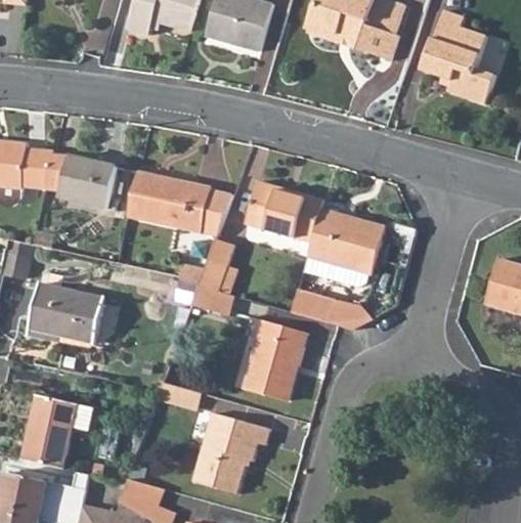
[(188,30),(197,0),(131,0),(124,28),(146,34),(150,18),(188,30)]
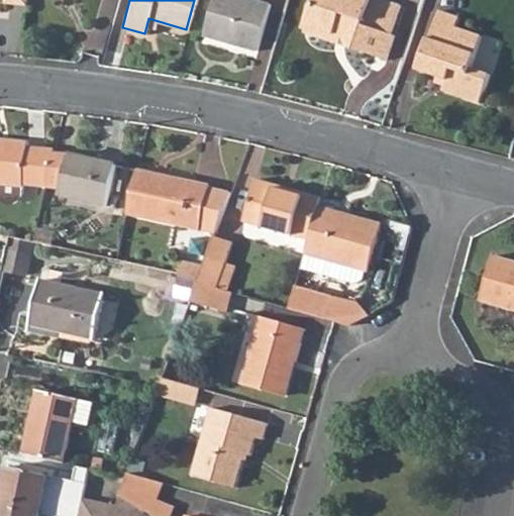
[(210,0),(201,33),(253,49),(267,4),(252,0),(210,0)]
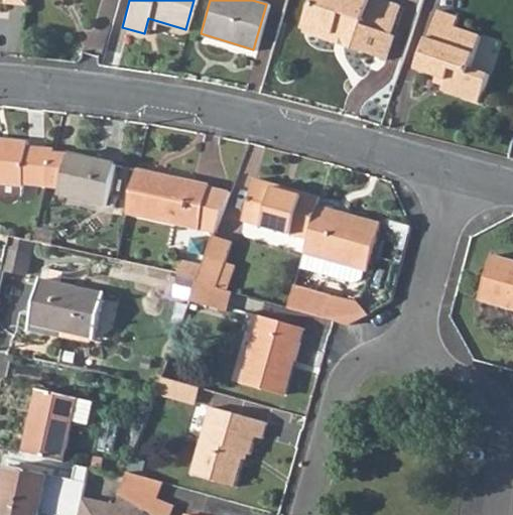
[(307,0),(305,5),(309,7),(302,31),(329,39),(330,36),(344,40),(342,47),(365,54),(367,49),(384,55),(391,33),(386,31),(395,5),(379,0),(307,0)]
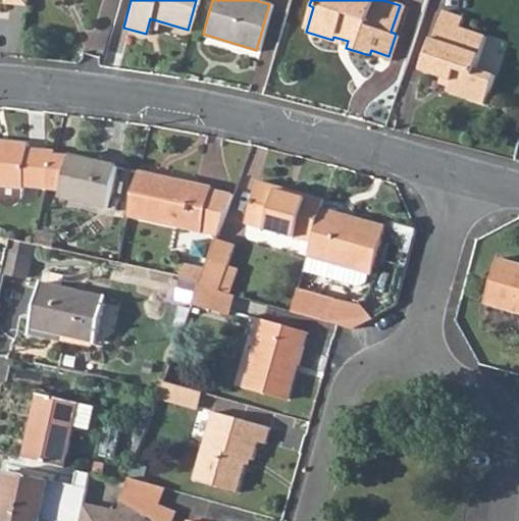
[(419,68),(451,79),(447,90),(484,102),(495,72),(474,66),(485,34),(459,24),(461,16),(442,9),(433,37),(430,36),(419,68)]
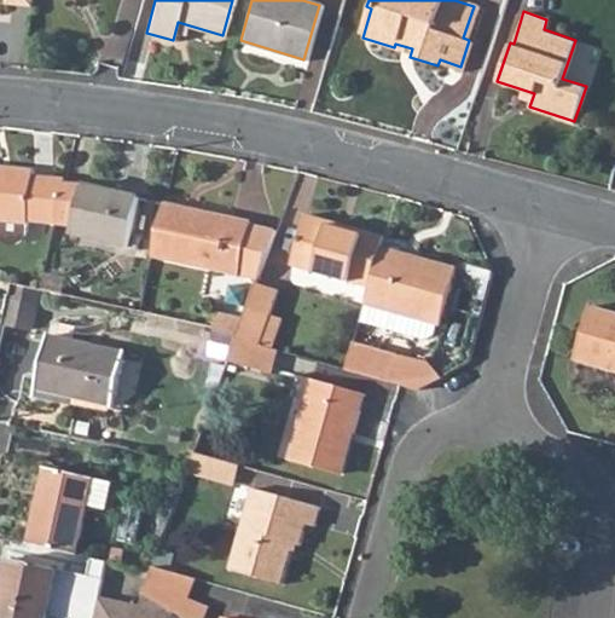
[(0,218),(25,221),(25,218),(53,224),(62,183),(63,179),(30,174),(30,169),(0,166),(0,218)]
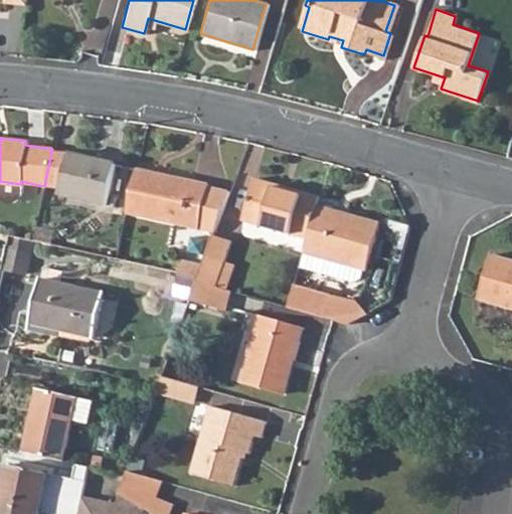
[(44,186),(59,189),(58,195),(106,205),(114,163),(67,152),(66,156),(51,152),(44,186)]
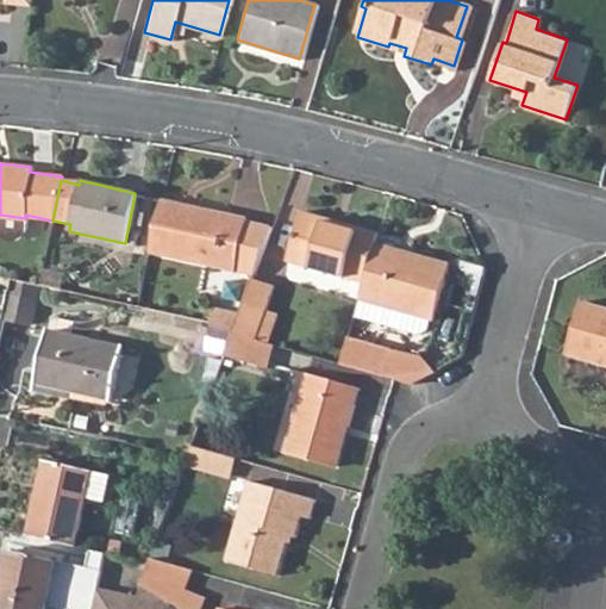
[(148,252),(251,273),(269,227),(244,222),(244,218),(158,200),(148,252)]
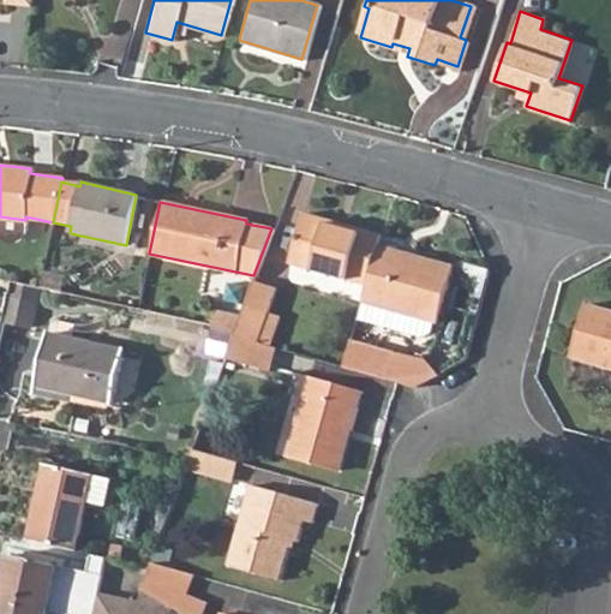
[(363,285),(372,251),(376,233),(358,227),(355,232),(322,222),(323,218),(301,212),(287,263),(363,285)]
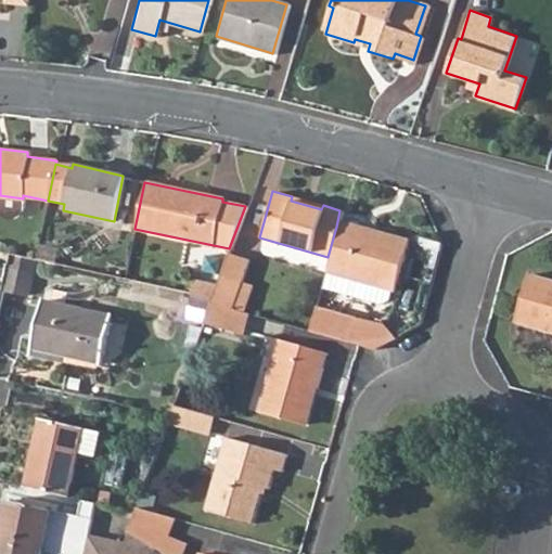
[(323,271),(362,283),(358,297),(379,303),(387,298),(389,291),(393,291),(407,241),(366,229),(364,234),(336,227),(328,257),(323,271)]
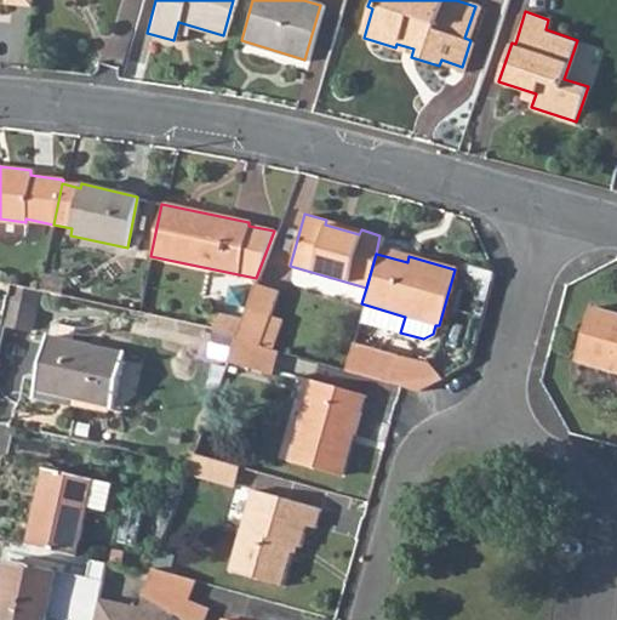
[(40,289),(76,297),(79,286),(43,278),(40,289)]
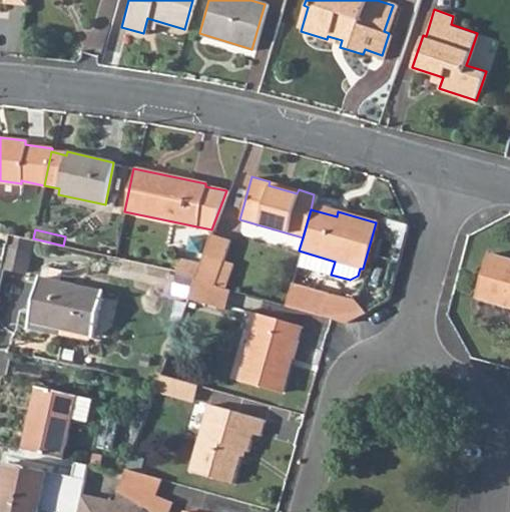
[(194,280),(212,285),(221,260),(229,237),(211,231),(200,263),(196,274),(194,280)]
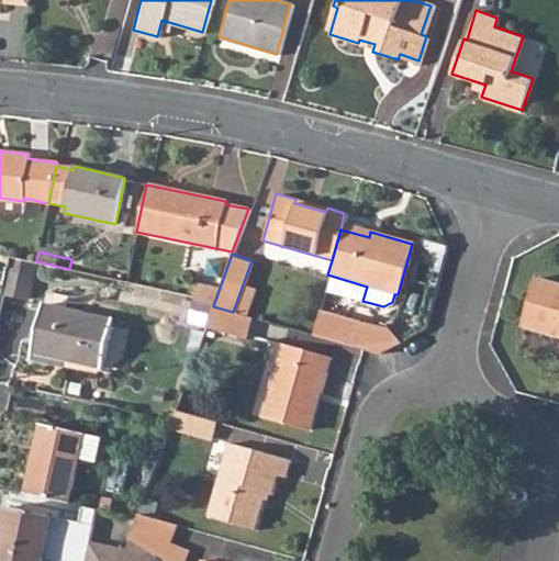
[(1,292),(28,298),(34,269),(8,262),(1,292)]
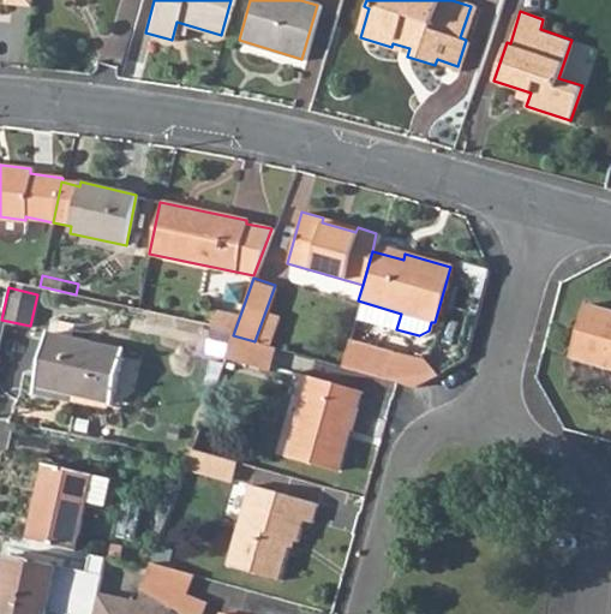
[(610,315),(599,311),(600,307),(583,303),(568,357),(610,369),(610,315)]
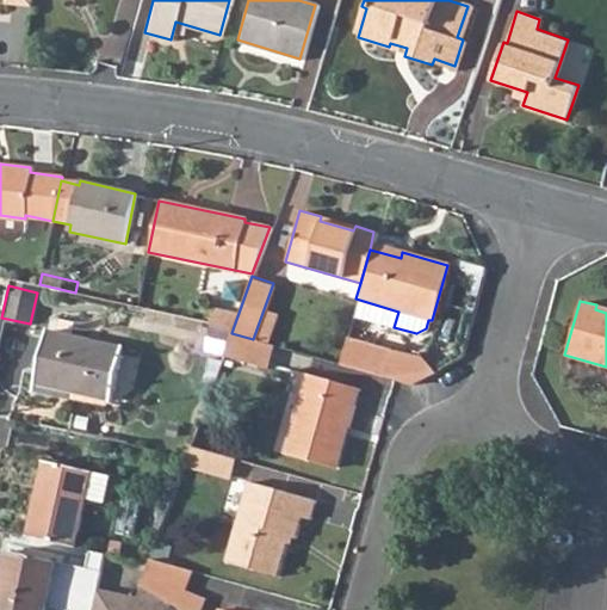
[(209,321),(234,326),(239,313),(212,307),(209,321)]
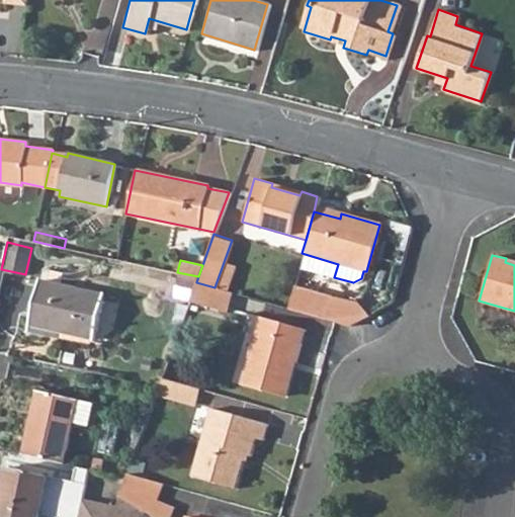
[(215,287),(226,290),(234,266),(224,262),(215,287)]
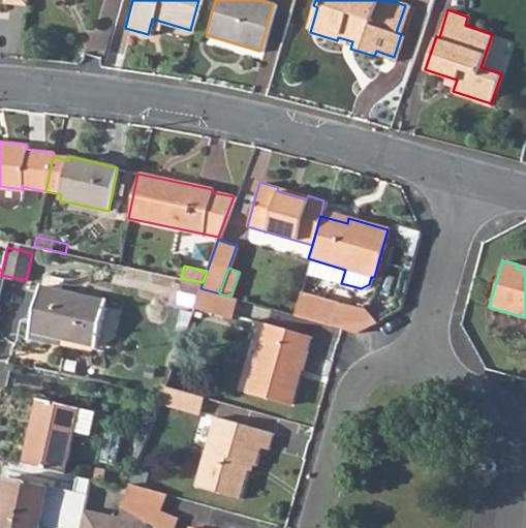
[(51,336),(59,338),(94,346),(104,301),(38,286),(30,322),(28,337),(50,342),(51,336)]
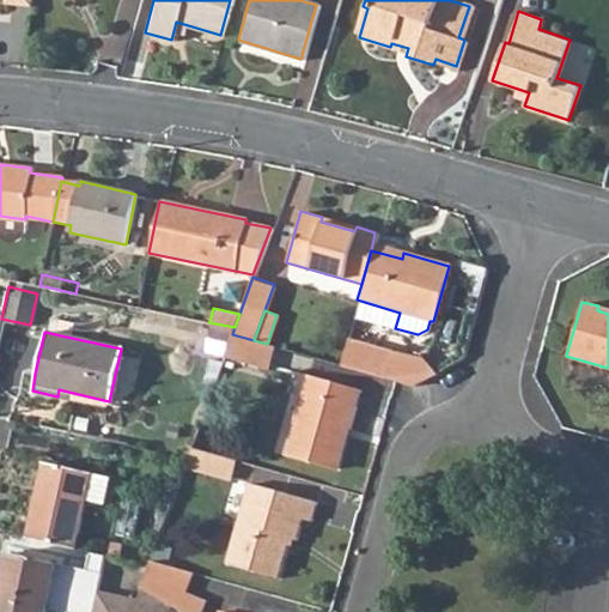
[(224,356),(267,368),(273,346),(267,344),(254,340),(232,334),(224,356)]
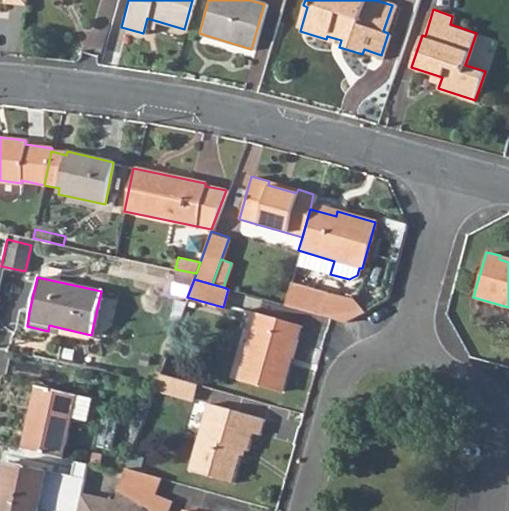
[(284,304),(321,315),(326,294),(289,283),(284,304)]
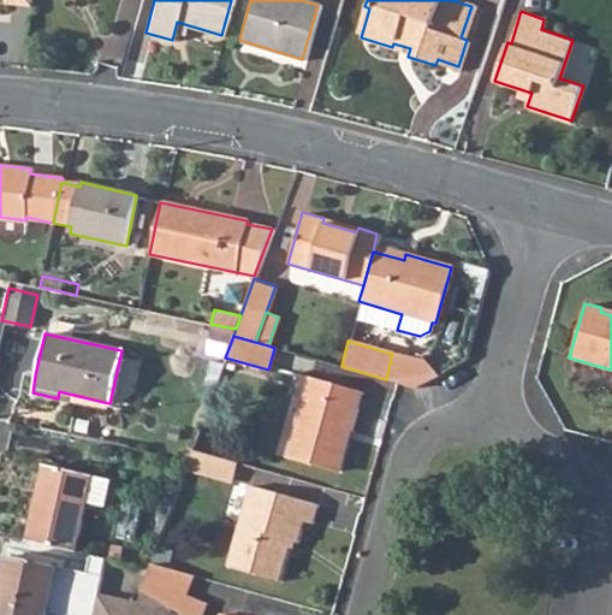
[(285,456),(331,468),(342,429),(349,431),(360,390),(308,376),(285,456)]
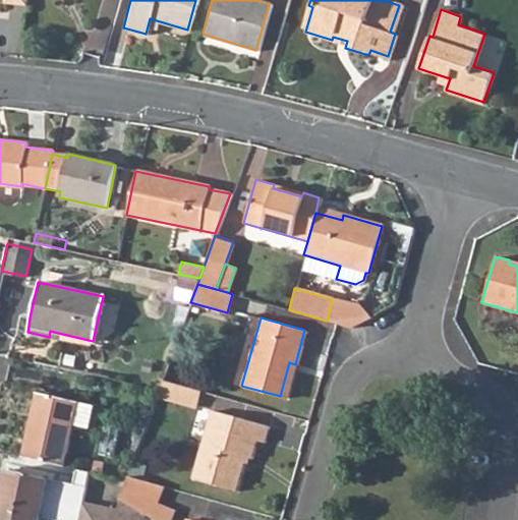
[(163,379),(158,398),(193,407),(198,391),(163,379)]
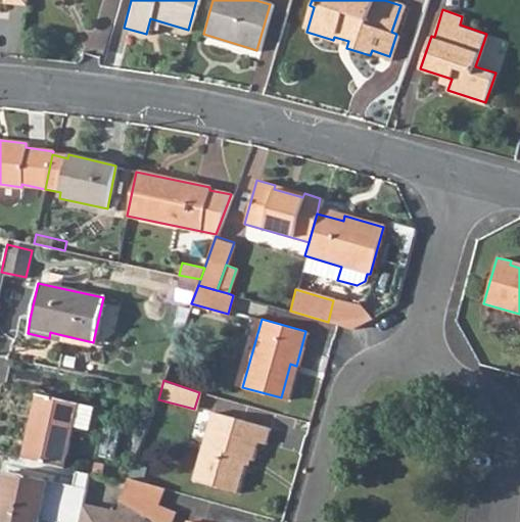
[(21,460),(63,469),(73,427),(87,430),(92,407),(78,402),(37,393),(21,460)]
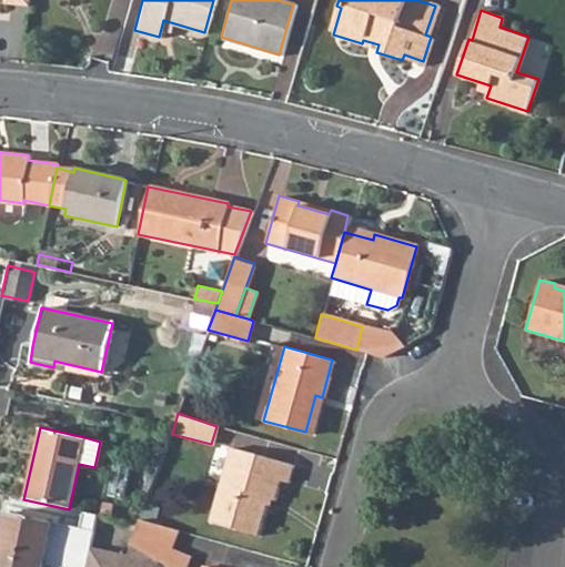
[(208,522),(256,536),(266,499),(273,502),(279,482),(288,484),(293,465),(230,447),(208,522)]
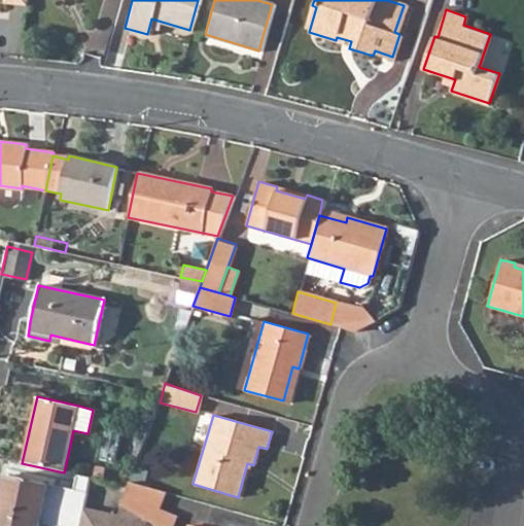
[(0,525),(37,525),(47,485),(4,474),(0,493),(0,525)]
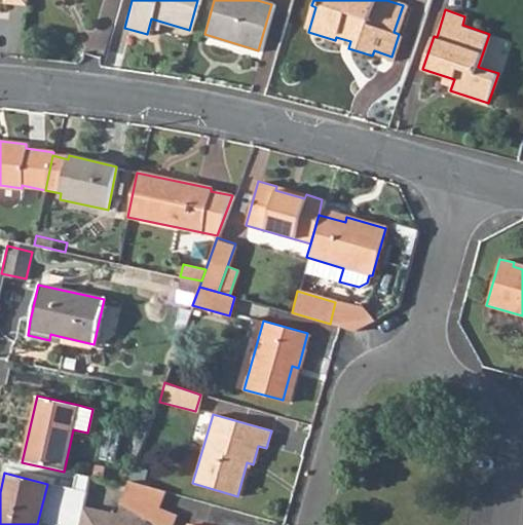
[(151,524),(157,511),(164,491),(128,482),(126,485),(117,514),(82,508),(78,524),(151,524)]
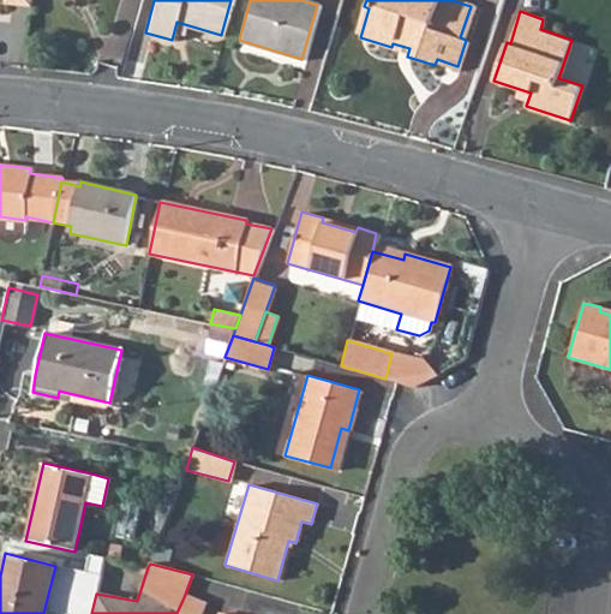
[(177,613),(198,613),(202,604),(184,597),(177,613)]
